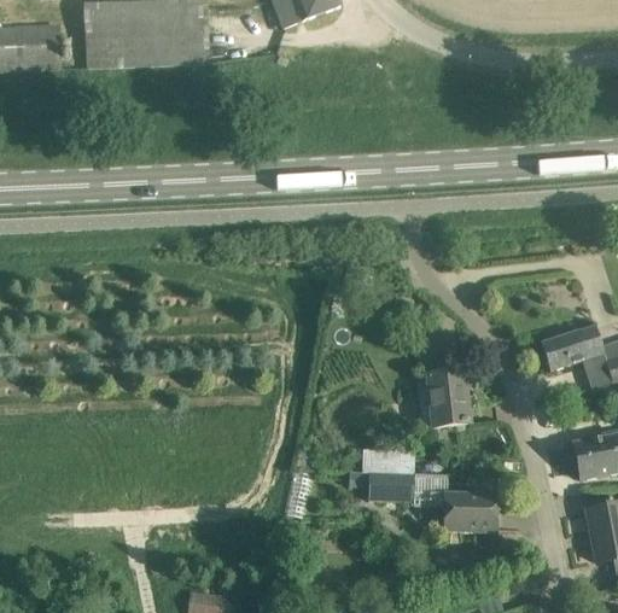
[(86,65),(211,62),(210,0),(85,0),(86,65)]
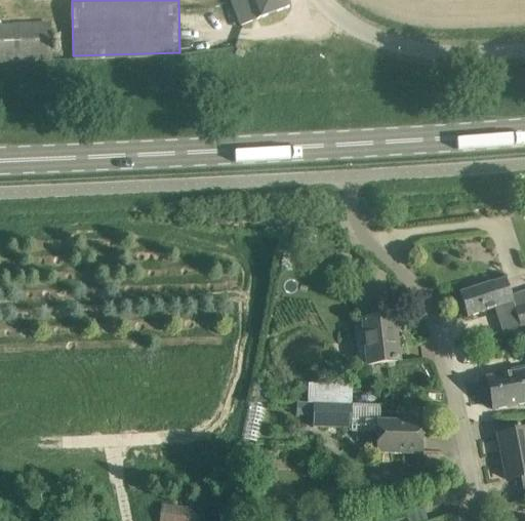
[(232,0),(233,3),(240,23),(289,4),(287,0),(232,0)]
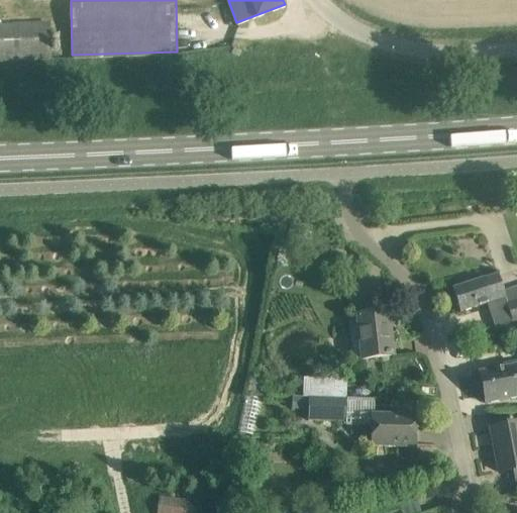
[(0,58),(50,56),(49,35),(48,18),(1,20),(1,18),(0,17),(0,58)]
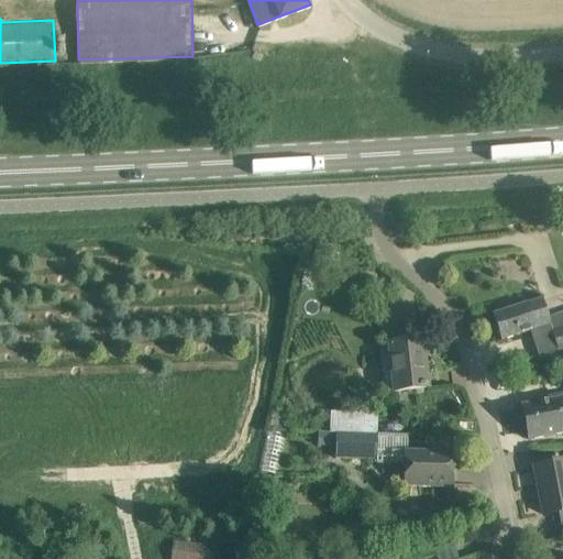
[(556,348),(562,346),(562,307),(548,313),(541,296),(527,300),(493,311),(500,337),(548,321),(556,348)]
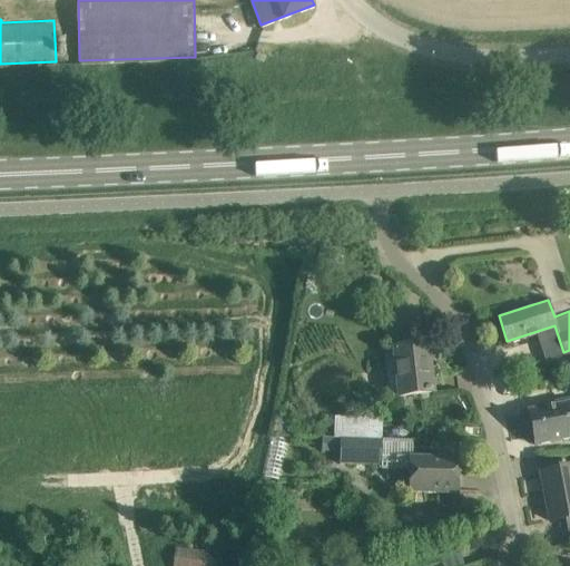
[(399,393),(410,392),(432,390),(430,368),(426,369),(424,342),(402,344),(393,345),(399,393)]
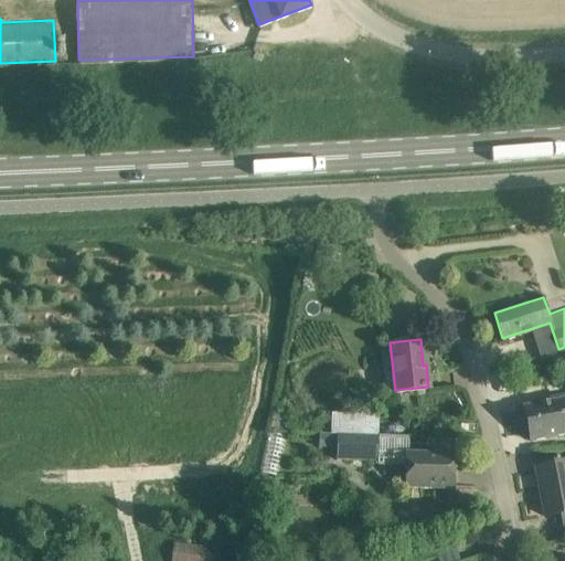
[(550,400),(524,404),(531,437),(564,431),(564,397),(564,392),(548,395),(550,400)]
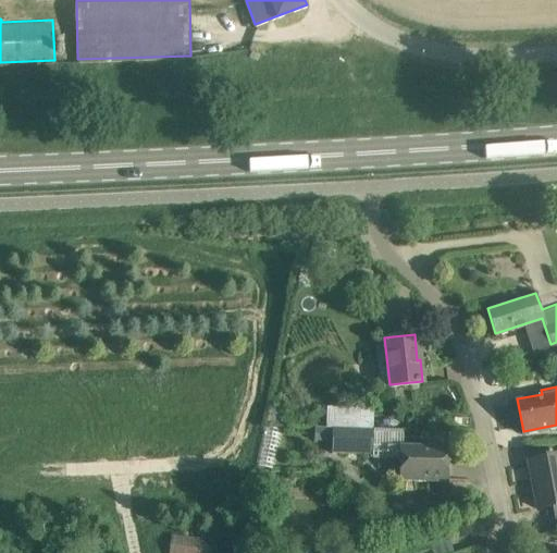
[(347,426),(333,426),(316,425),(316,437),(333,438),(333,450),(373,452),(373,426),(347,426)]
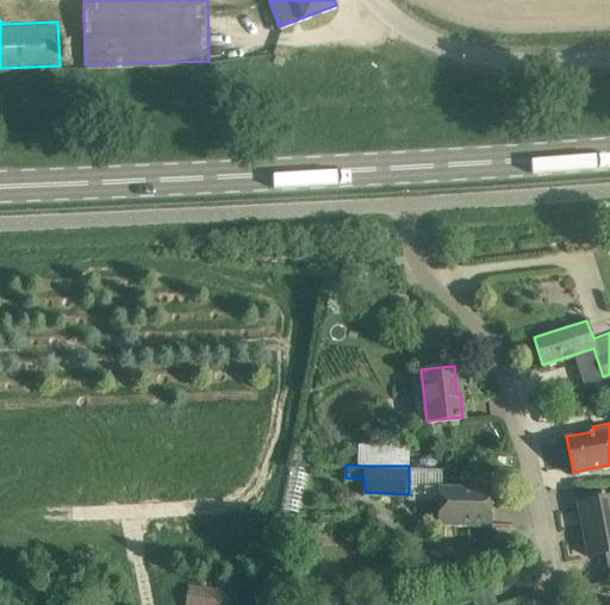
[(458,486),(437,486),(424,485),(424,499),(437,499),(437,524),(490,525),(490,497),(481,497),(481,486),(458,486)]
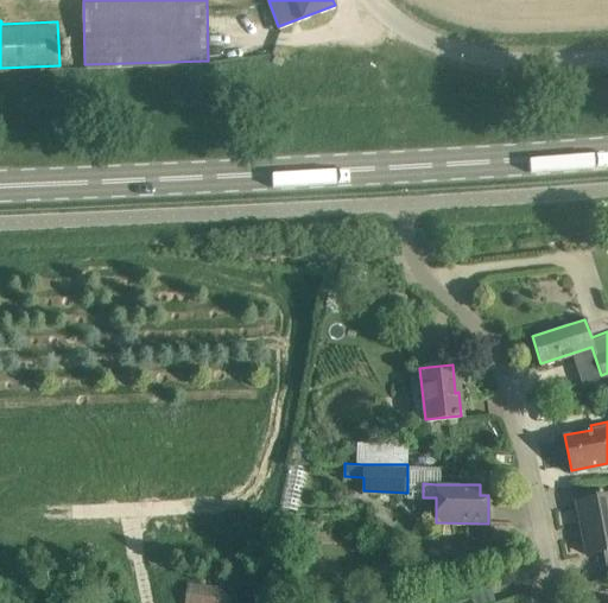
[(607,494),(601,496),(577,501),(587,552),(602,550),(607,570),(607,569),(607,494)]
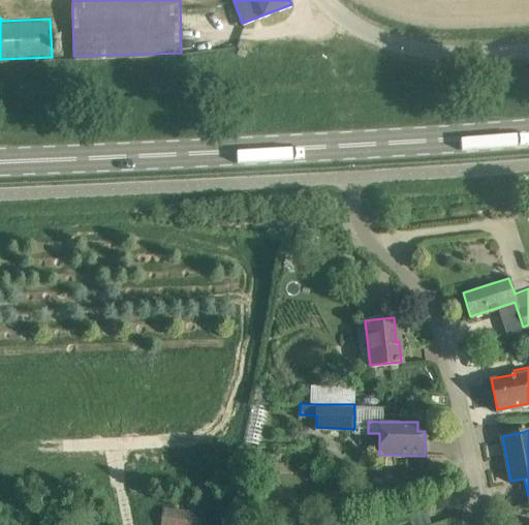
[(200,524),(203,511),(181,507),(163,505),(161,524),(200,524)]
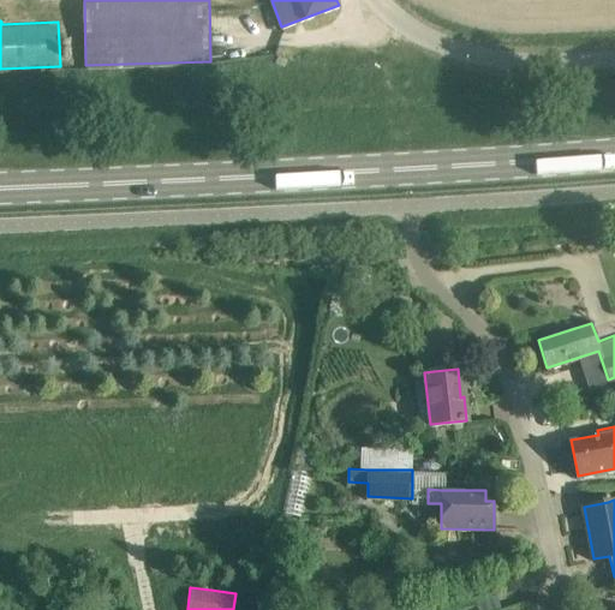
[(597,588),(585,596),(590,604),(603,597),(597,588)]
